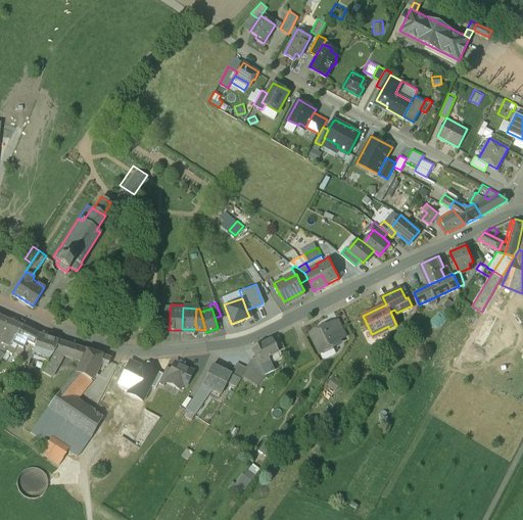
[(21,324),(0,315),(0,359),(6,349),(9,344),(21,324)]
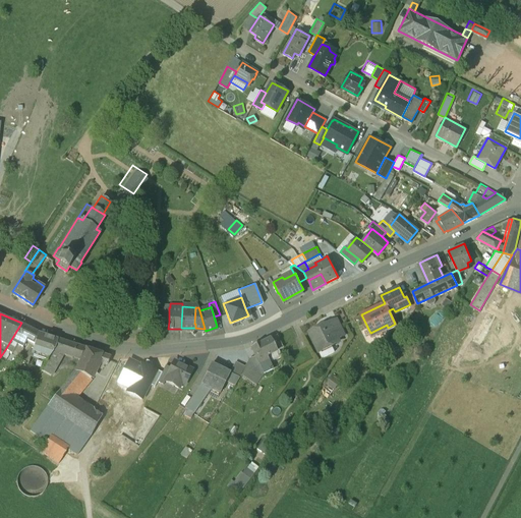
[(338,318),(330,322),(337,336),(345,333),(338,318)]
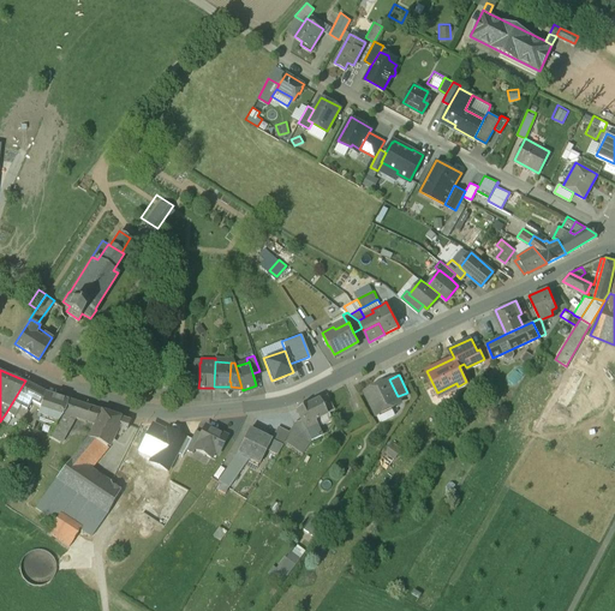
[(389,379),(389,378),(365,390),(376,412),(400,400),(398,396),(389,379)]
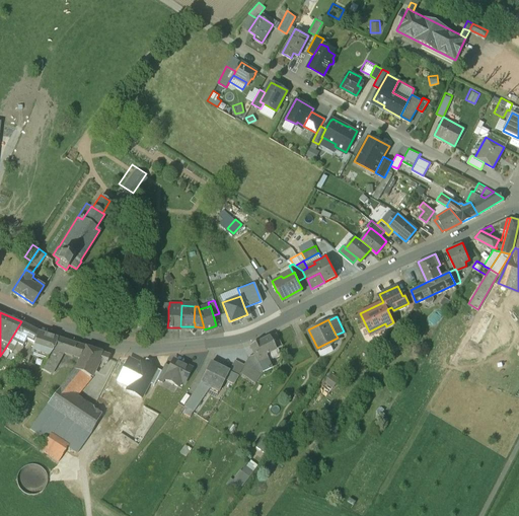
[(21,321),(9,342),(6,347),(11,351),(16,341),(22,344),(26,338),(32,327),(21,321)]
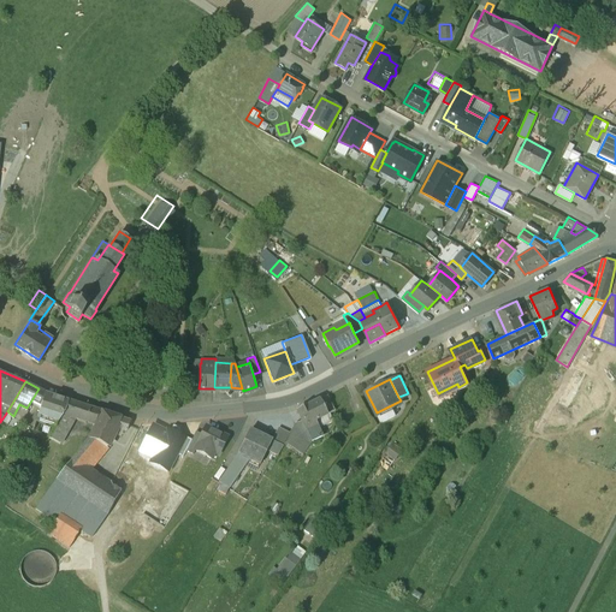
[(39,388),(31,400),(41,404),(45,392),(39,388)]
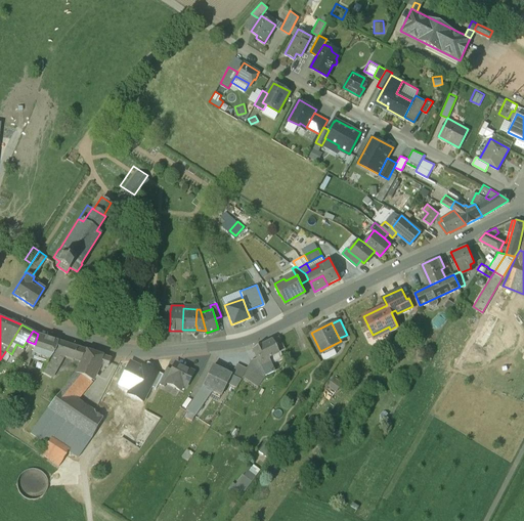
[(57,340),(38,334),(35,344),(32,353),(34,353),(33,356),(47,361),(48,360),(54,351),(57,340)]
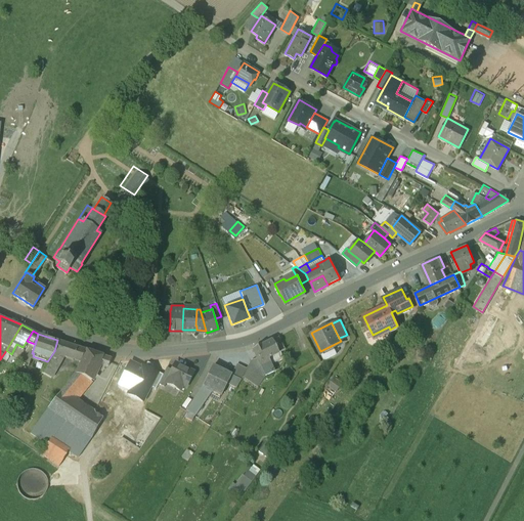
[(278,336),(271,339),(277,351),(285,348),(278,336)]
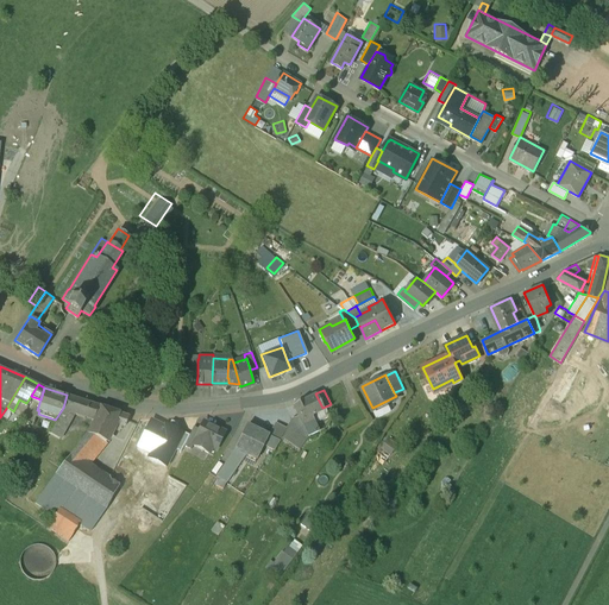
[(315,394),(294,404),(299,415),(302,423),(308,434),(318,429),(311,414),(322,408),(315,394)]
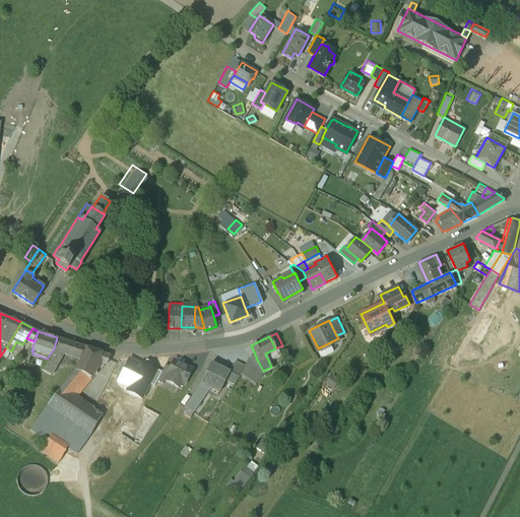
[(83,345),(57,337),(54,348),(48,358),(57,362),(63,351),(79,357),(83,345)]
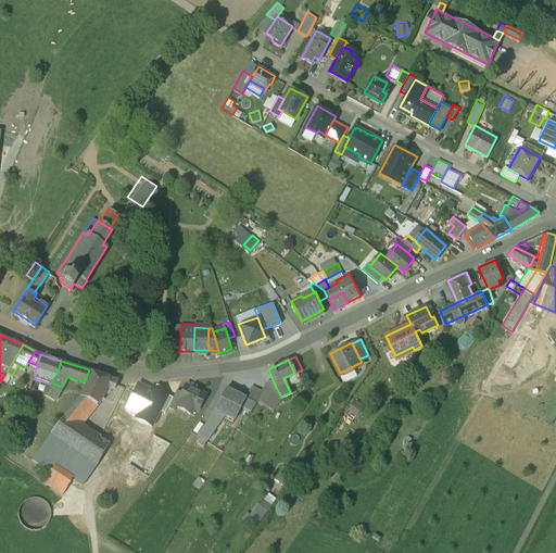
[(117,378),(91,369),(80,394),(92,401),(95,402),(97,402),(105,385),(113,388),(117,378)]
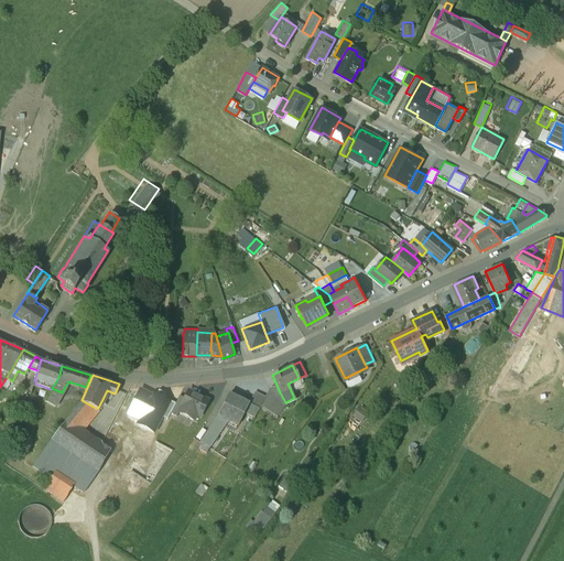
[(126,386),(119,384),(115,394),(123,397),(128,388),(128,386),(126,386)]
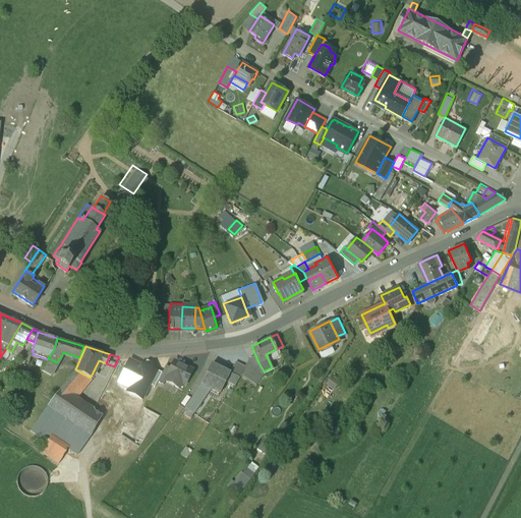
[(258,362),(255,355),(249,356),(245,364),(251,366),(251,365),(258,362)]
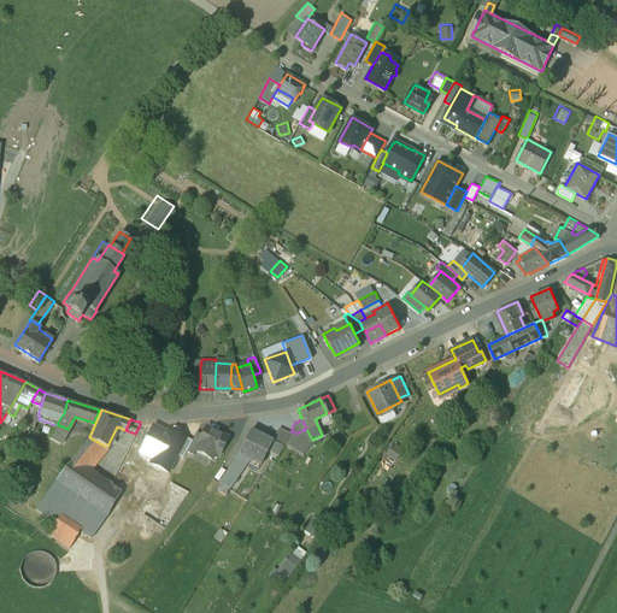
[(31,425),(29,424),(23,434),(29,437),(35,428),(31,425)]
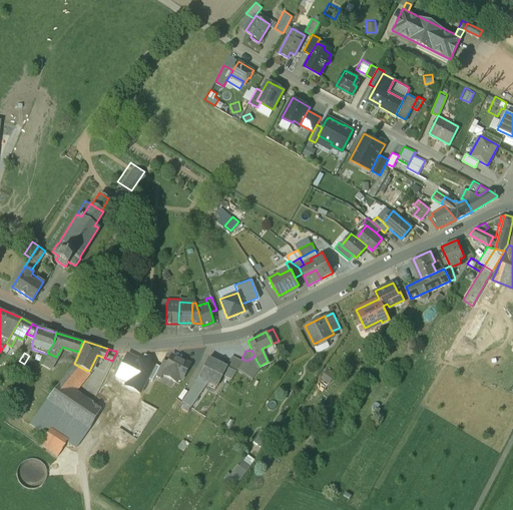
[(56,357),(47,353),(46,354),(40,363),(50,368),(56,357)]
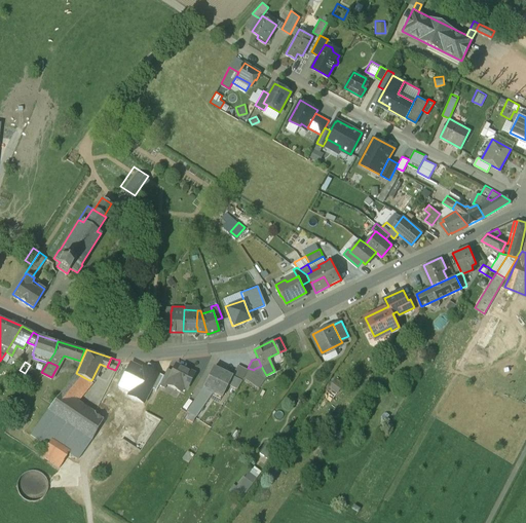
[(143,366),(142,368),(130,362),(119,384),(130,389),(128,394),(143,401),(150,385),(157,371),(152,368),(154,365),(148,362),(145,367),(143,366)]
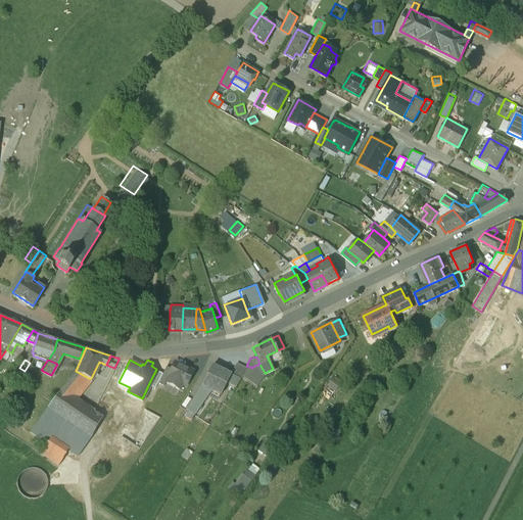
[(193,369),(175,361),(172,367),(165,380),(176,385),(178,380),(185,383),(193,369)]
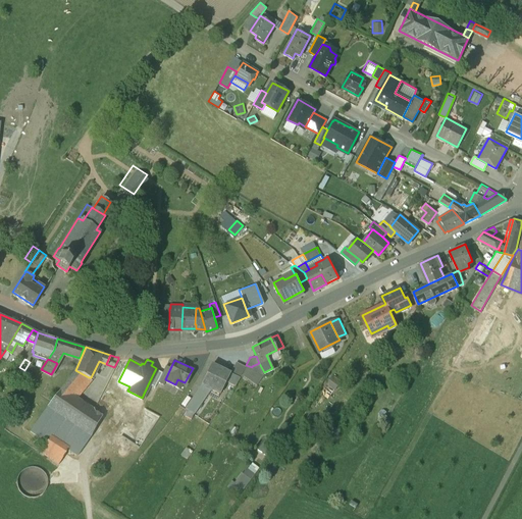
[(246,365),(237,360),(229,371),(240,376),(246,365)]
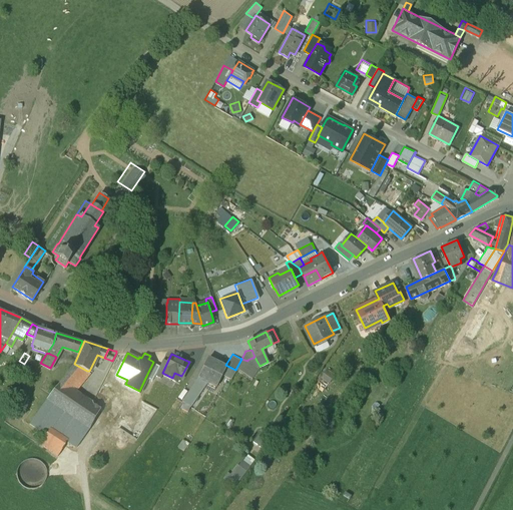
[(225,365),(208,356),(197,377),(196,380),(204,385),(207,382),(216,386),(222,374),(230,378),(235,370),(225,365)]
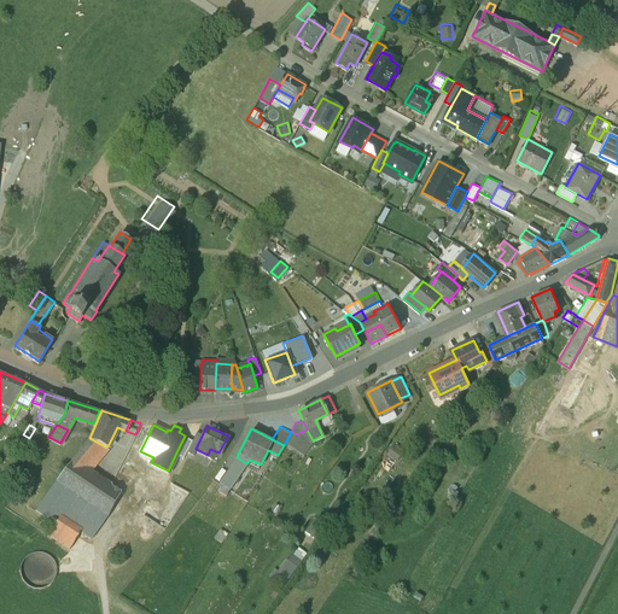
[(313,440),(307,430),(298,433),(305,444),(313,440)]
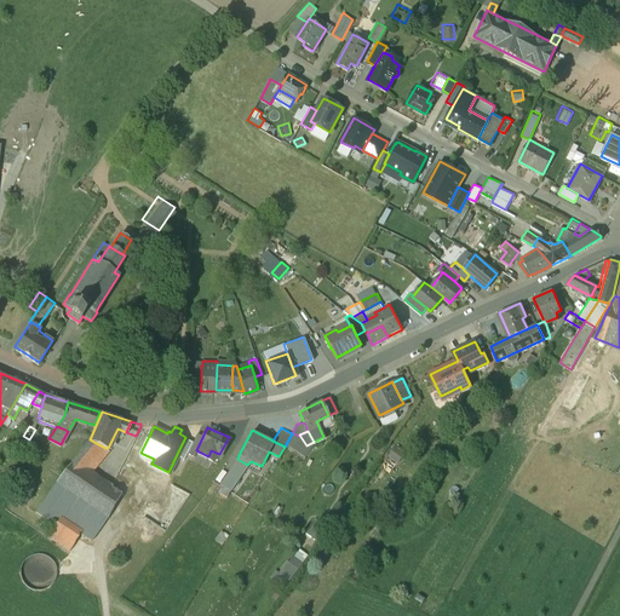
[(193,441),(188,452),(194,455),(196,450),(204,435),(197,432),(193,441)]
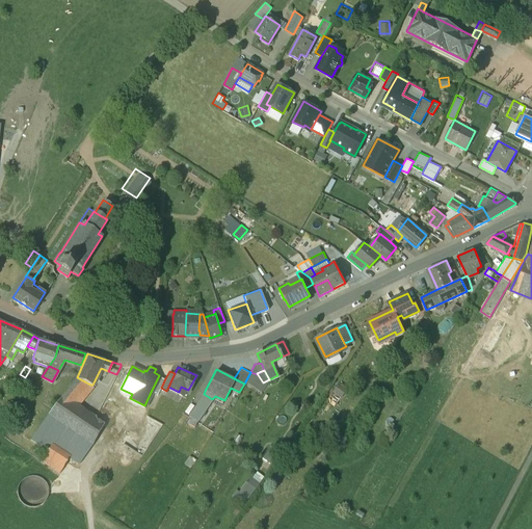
[(250,372),(246,379),(262,390),(269,379),(263,382),(257,373),(257,374),(250,372)]
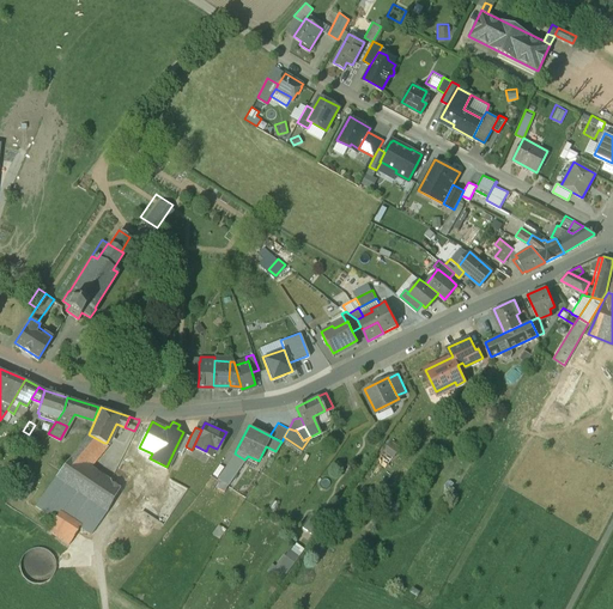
[(186,446),(190,436),(183,432),(175,449),(182,452),(186,446)]
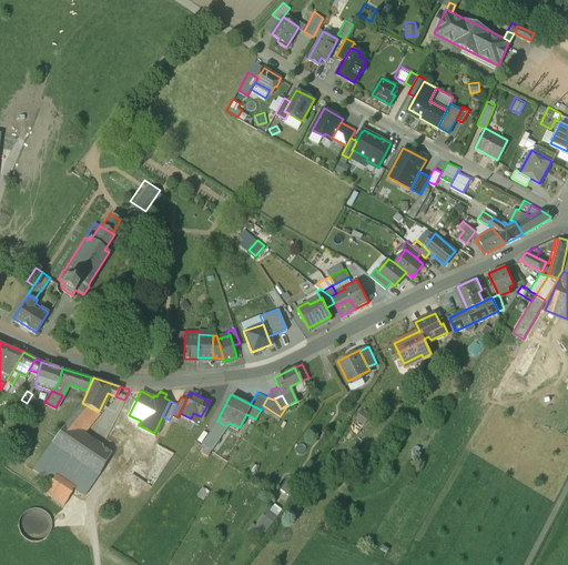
[(94,410),(82,403),(68,421),(78,429),(93,411),(94,410)]
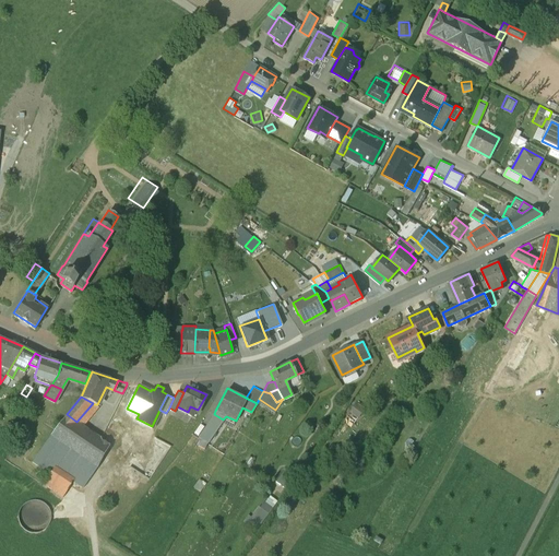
[(361,414),(354,409),(344,424),(352,429),(361,414)]
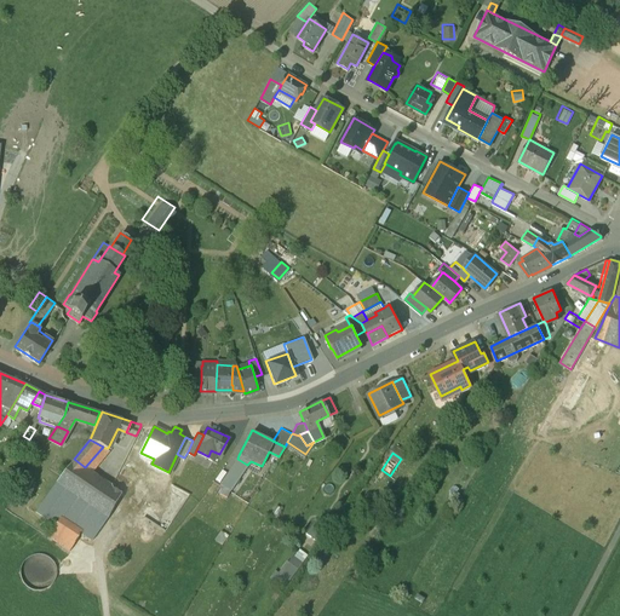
[(85,467),(74,459),(56,481),(108,517),(126,482),(115,475),(110,484),(85,467)]
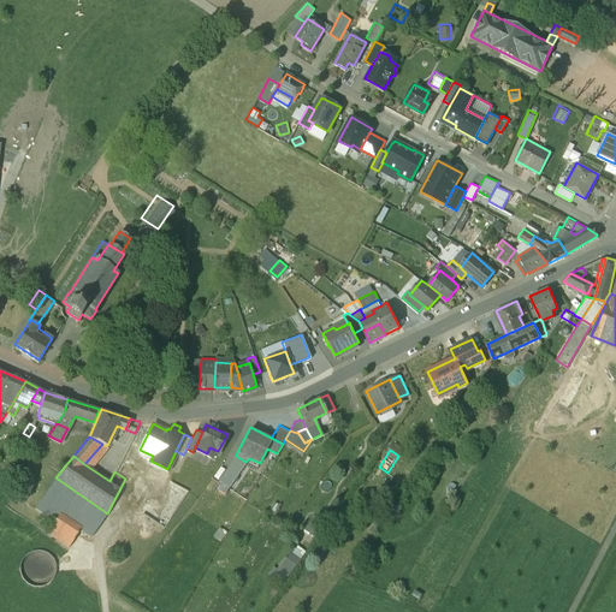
[(246,462),(236,456),(219,480),(221,482),(218,488),(225,492),(229,486),(230,486),(246,462)]
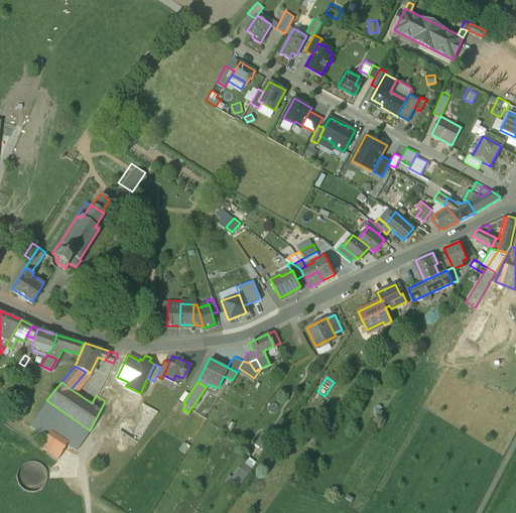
[(90,430),(46,400),(29,424),(46,435),(40,445),(57,458),(67,442),(77,449),(90,430)]
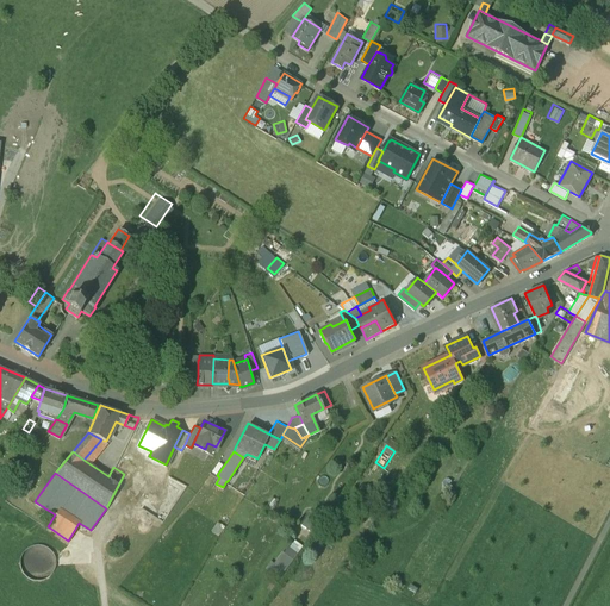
[(321,522),(307,513),(300,525),(312,533),(321,522)]
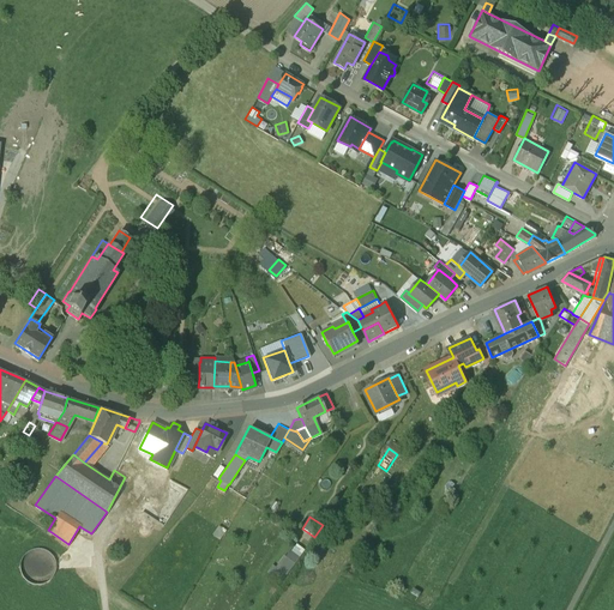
[(226,529),(220,524),(214,532),(220,537),(226,529)]
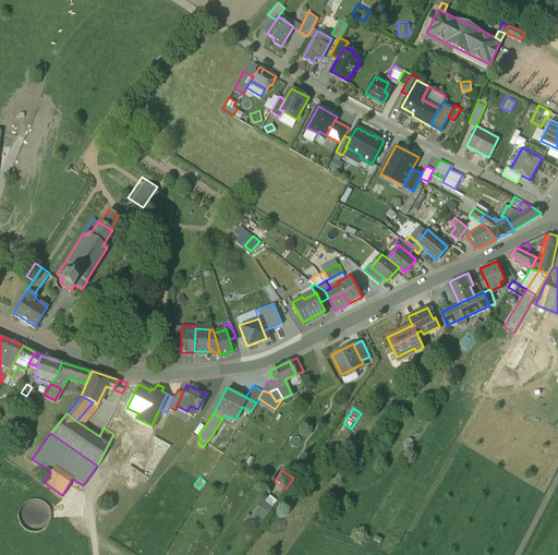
[(43,503),(37,501),(34,499),(29,501),(25,502),(21,506),(19,509),(16,517),(19,522),(21,527),(26,531),(32,532),(36,532),(40,531),(47,526),(49,520),(49,516),(49,513),(47,507),(45,505),(43,503)]
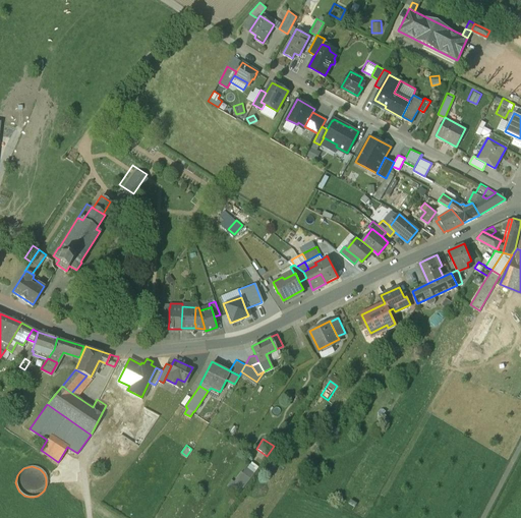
[(225,482),(238,491),(249,474),(239,468),(232,478),(229,476),(225,482)]
